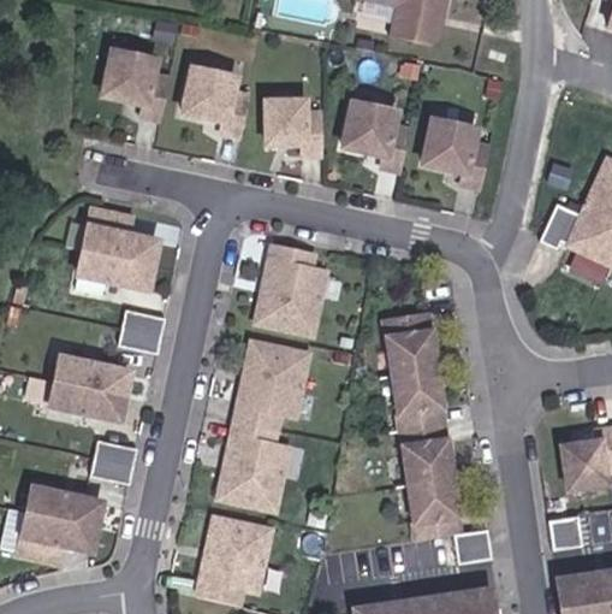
[(419,18),(422,0),(337,0),(372,9),(366,39),(406,47),(414,42),(417,27),(411,25),(414,17),(419,18)]
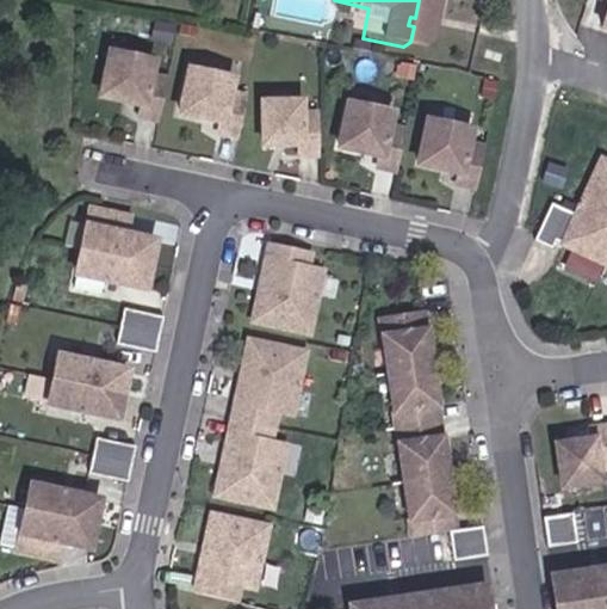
[(587,0),(581,25),(606,31),(606,0),(587,0)]
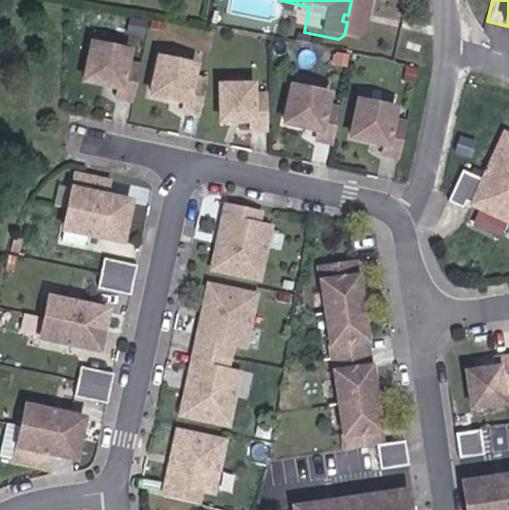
[(133,96),(141,63),(126,60),(129,47),(93,39),(85,76),(120,84),(118,92),(133,96)]
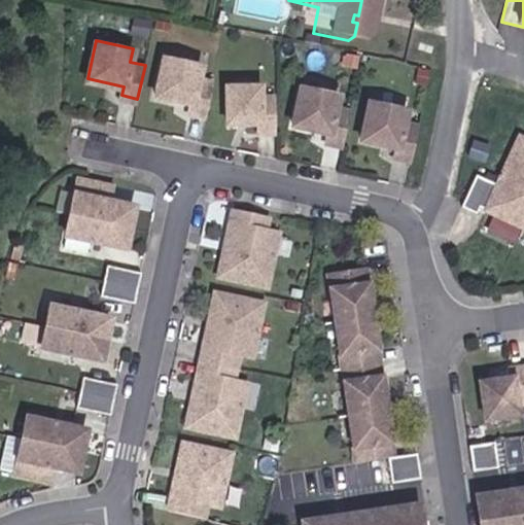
[(357,66),(360,56),(349,53),(347,64),(357,66)]
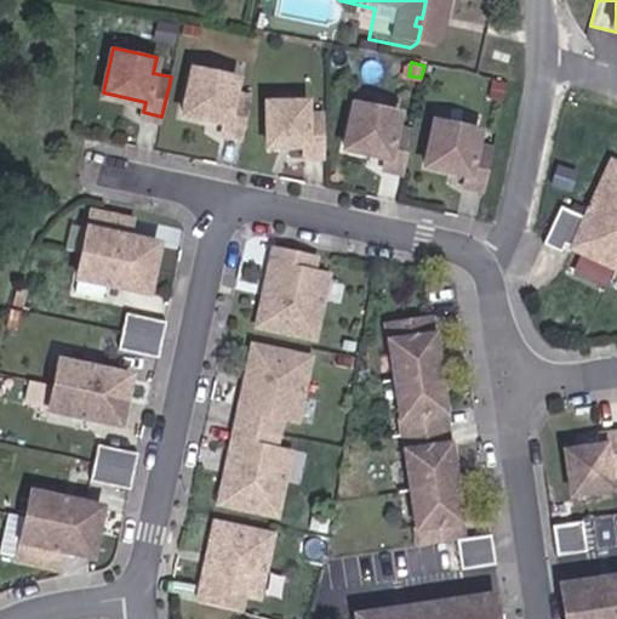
[(243,135),(252,95),(234,91),(238,75),(194,66),(184,111),(227,120),(223,130),(243,135)]
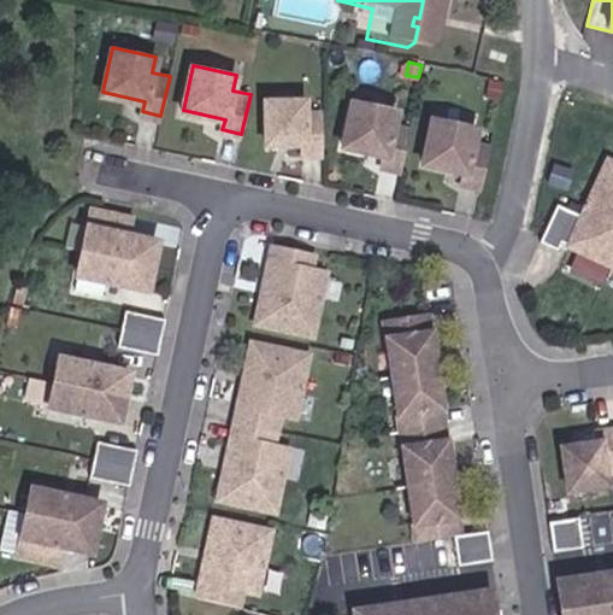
[(323,153),(323,112),(306,112),(305,97),(260,98),(261,142),(305,142),(305,153),(323,153)]
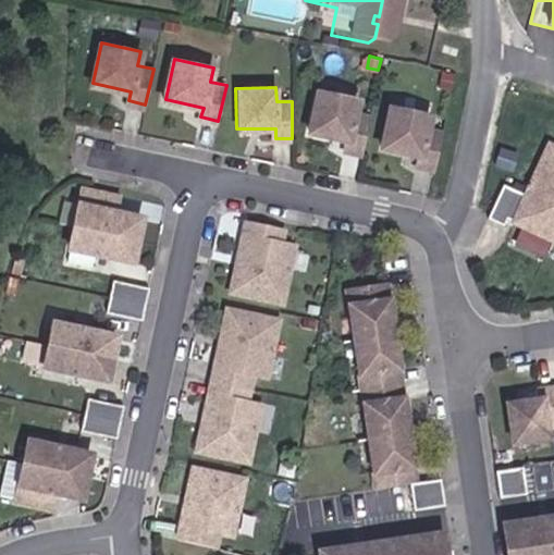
[(364,152),(372,116),(356,113),(359,100),(320,91),(311,131),(348,139),(347,149),(364,152)]
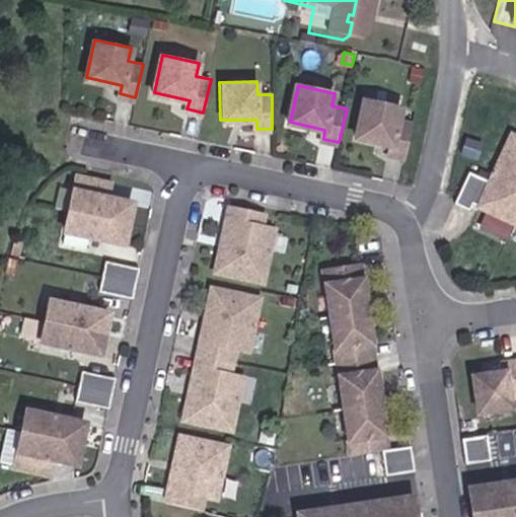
[(407,158),(414,125),(399,121),(402,108),(366,100),(358,138),(392,145),(390,154),(407,158)]
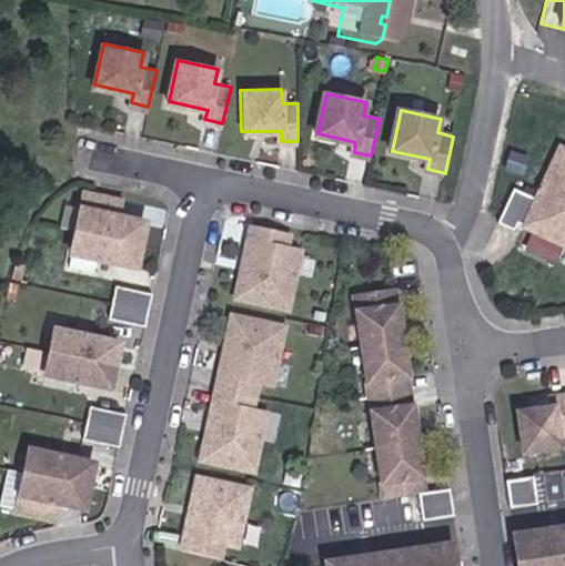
[(564,244),(564,151),(560,149),(525,226),(564,244)]
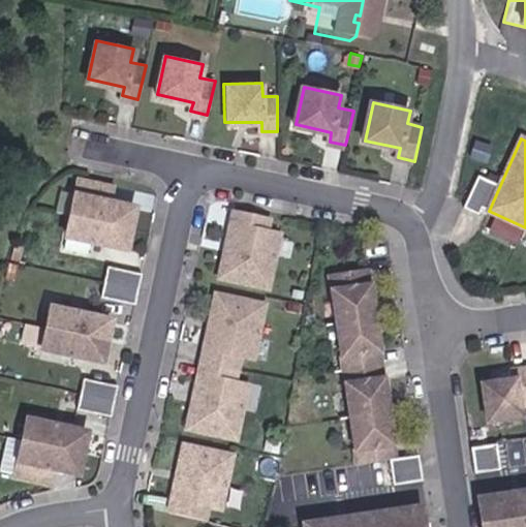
[(478,215),(493,184),(478,177),(464,209),(478,215)]
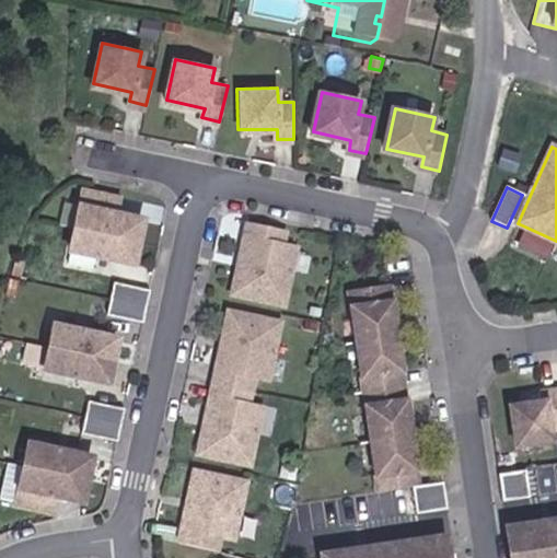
[(141,218),(114,211),(117,196),(81,188),(73,224),(137,239),(141,218)]
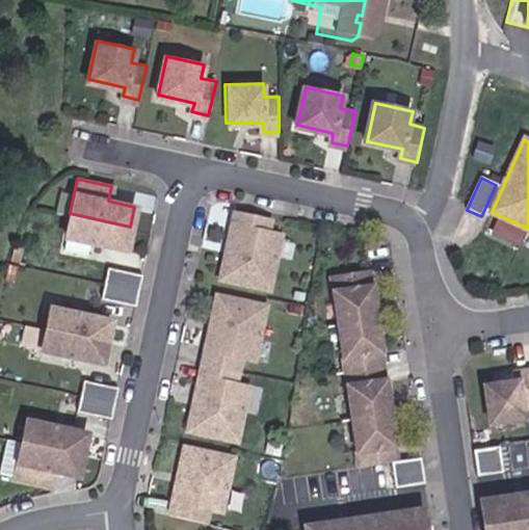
[(146,201),(147,189),(115,186),(114,197),(146,201)]
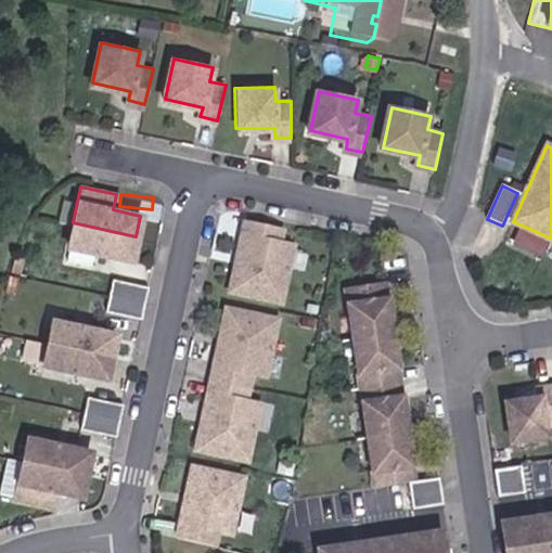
[(282,292),(293,245),(279,242),(282,227),(239,217),(225,279),(282,292)]
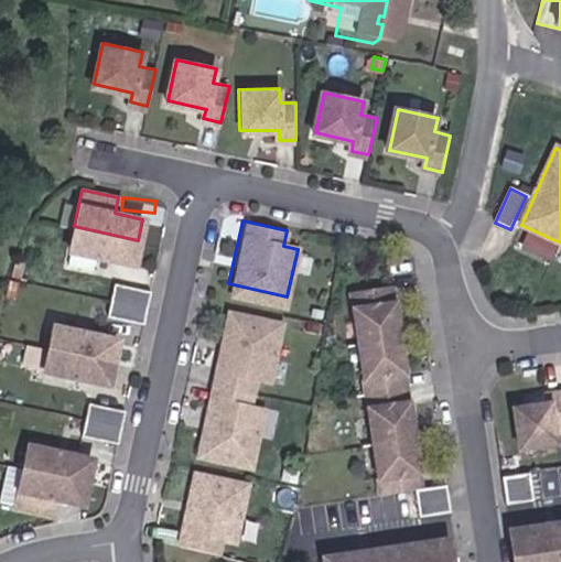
[(132,263),(138,240),(74,226),(68,249),(132,263)]
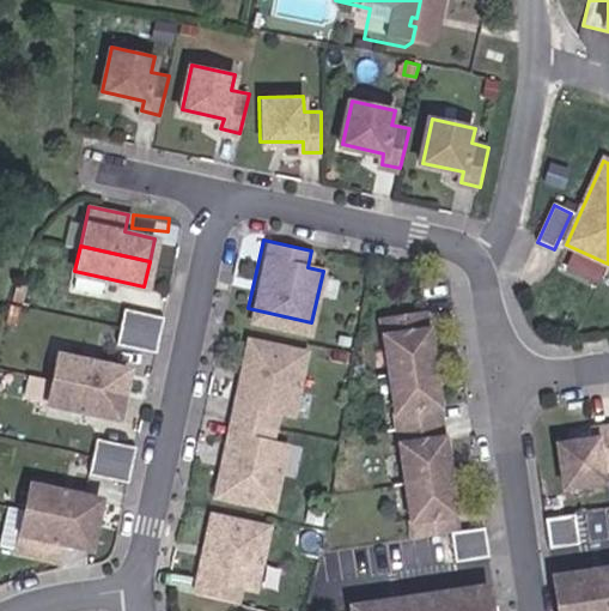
[(154,350),(163,314),(122,306),(115,340),(154,350)]
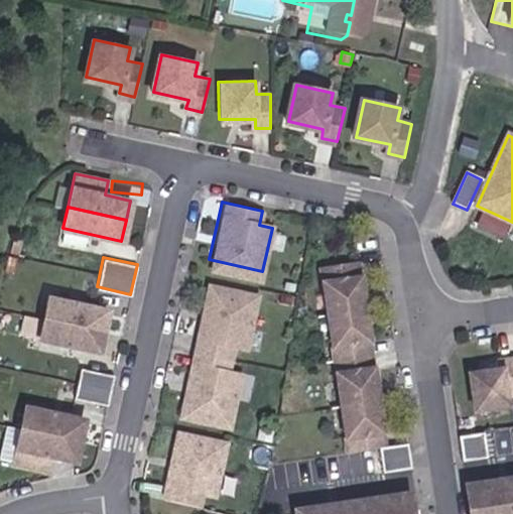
[(384,447),(359,264),(324,269),(349,452),(380,447),(383,473),(411,469),(408,443),(384,447)]
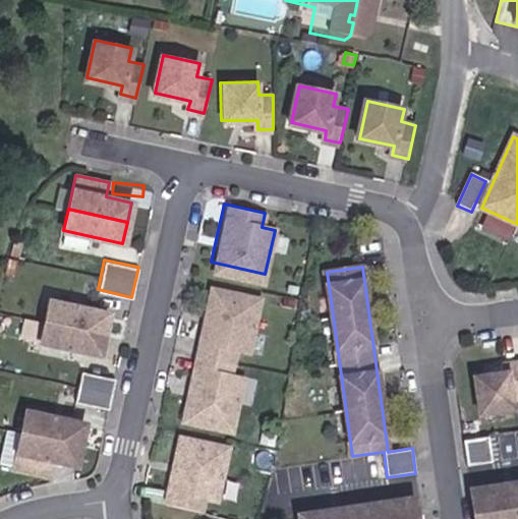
[(248,305),(209,296),(183,410),(223,419),(226,405),(240,408),(260,323),(245,320),(248,305)]
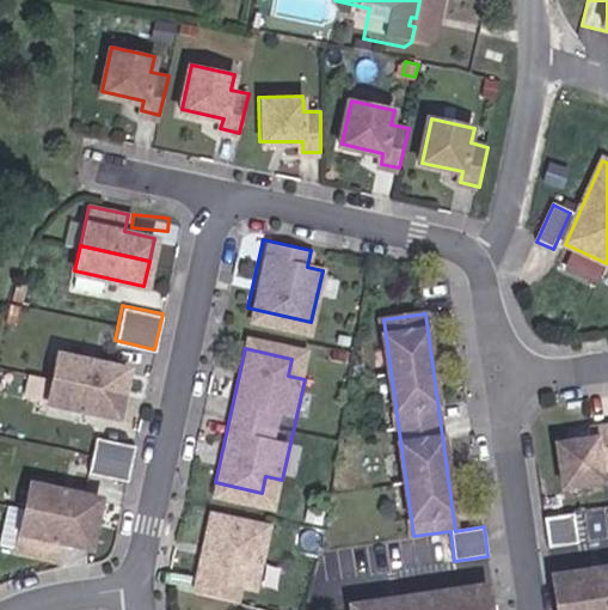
[(116,416),(121,391),(53,376),(47,401),(116,416)]
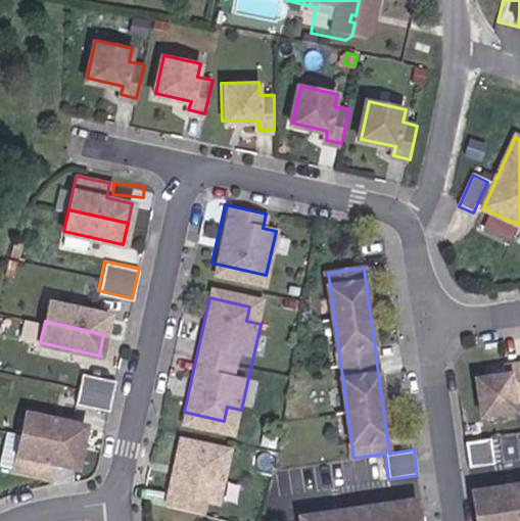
[(519,365),(507,367),(508,376),(476,381),(479,409),(512,405),(511,394),(519,392),(519,365)]
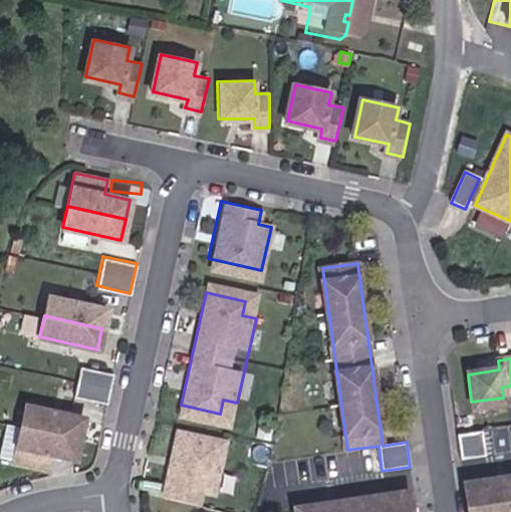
[(104,403),(111,372),(78,365),(71,396),(104,403)]
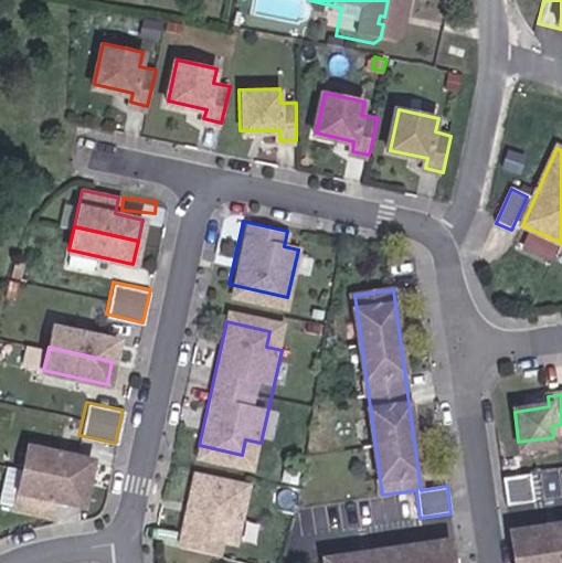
[(85,481),(89,458),(27,445),(21,467),(85,481)]
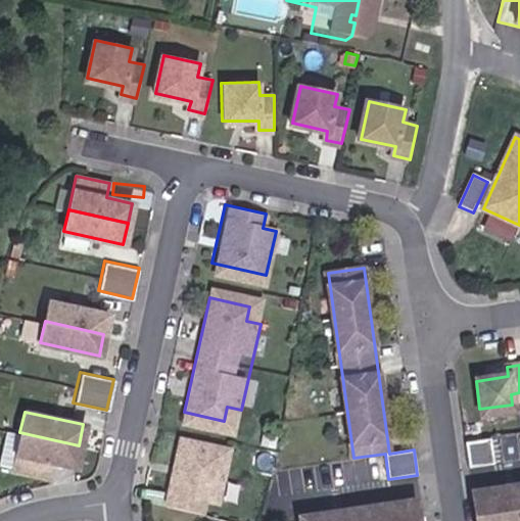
[(492,458),(489,432),(464,436),(467,461),(492,458)]
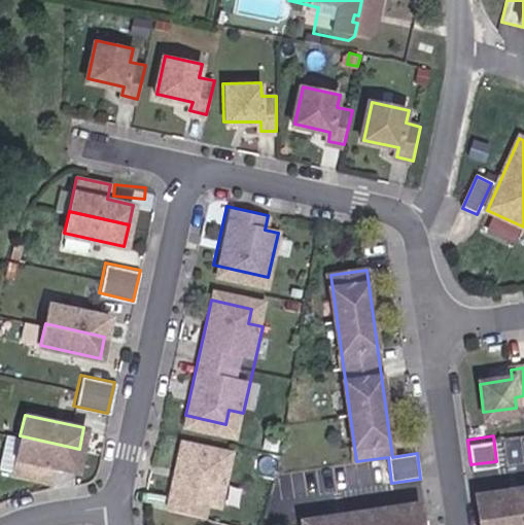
[(223,509),(233,464),(179,452),(166,511),(200,518),(203,503),(223,509)]
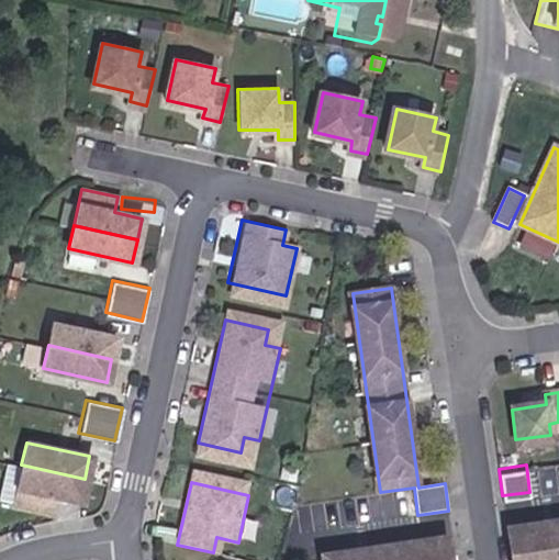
[(558,559),(558,515),(505,523),(511,559),(558,559)]
